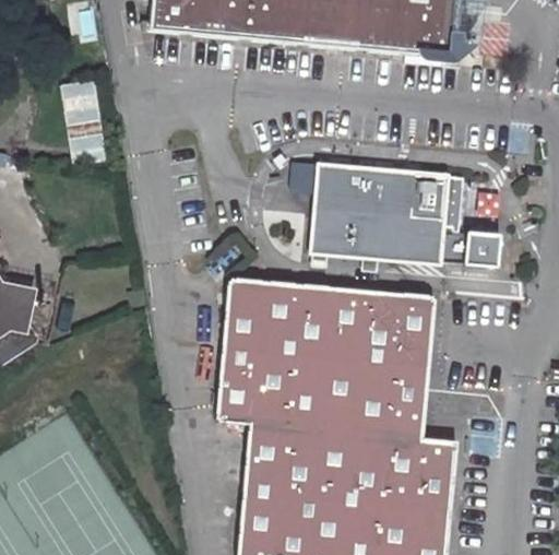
[(152,0),(151,34),(458,56),(459,0),(152,0)]
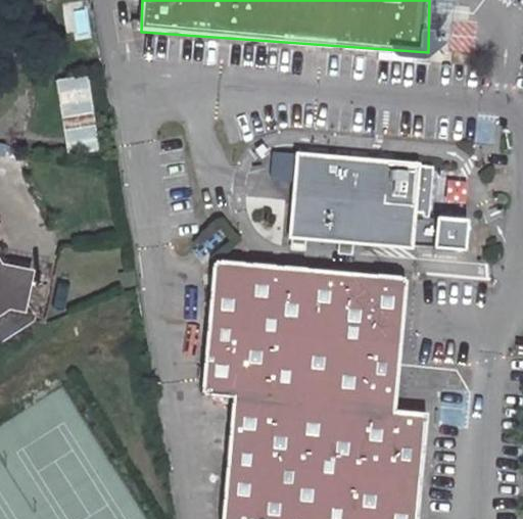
[(87,72),(55,77),(63,128),(65,141),(67,152),(99,149),(87,72)]
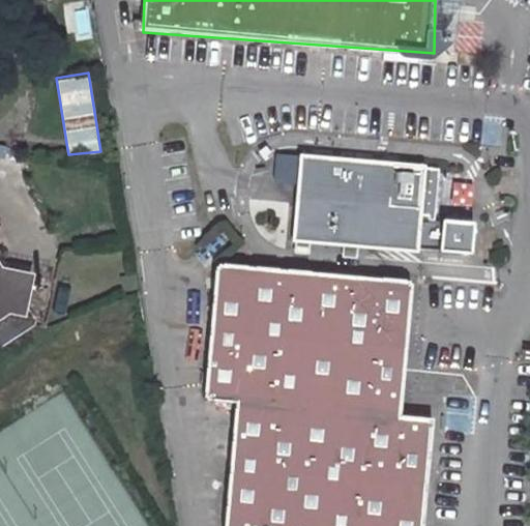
[(360,245),(424,251),(470,254),(472,218),(431,215),(432,205),(429,204),(432,168),(299,158),(294,241),(312,242),(335,244),(360,245)]
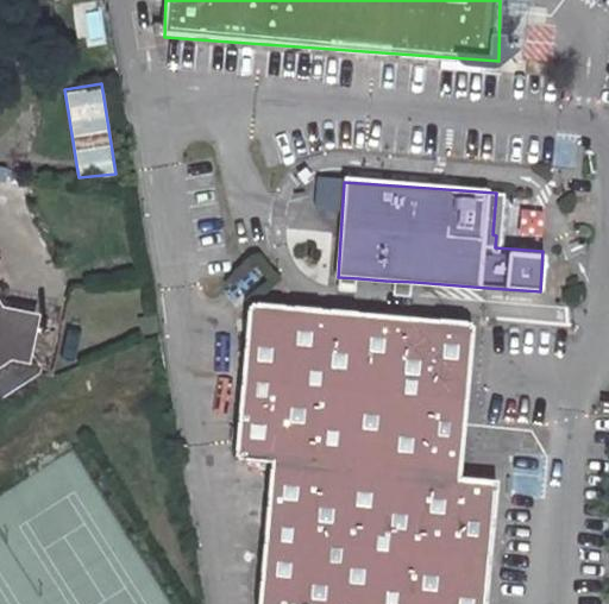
[(0,301),(0,395),(39,370),(42,364),(31,350),(38,312),(1,303),(0,301)]
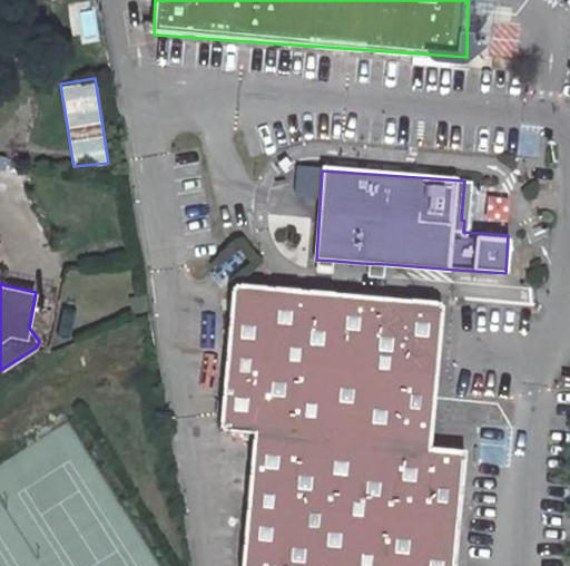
[(313,290),(232,282),(218,430),(246,432),(237,565),(453,565),(463,452),(429,450),(442,302),(384,296),(357,294),(332,292),(313,290)]
